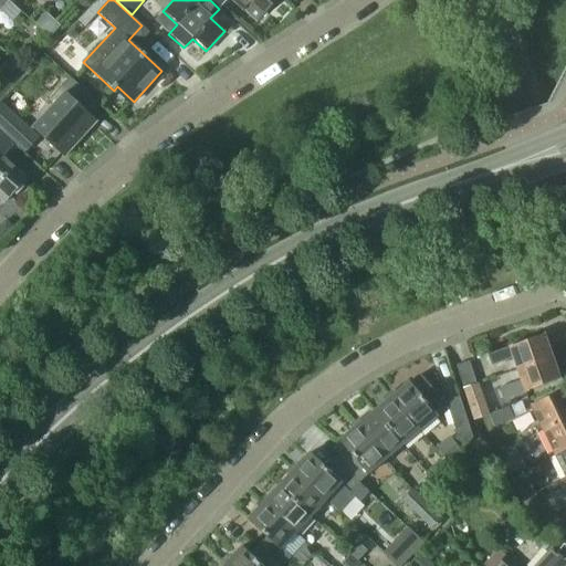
[(229,0),(255,24),(266,11),(265,11),(274,0),(229,0)]
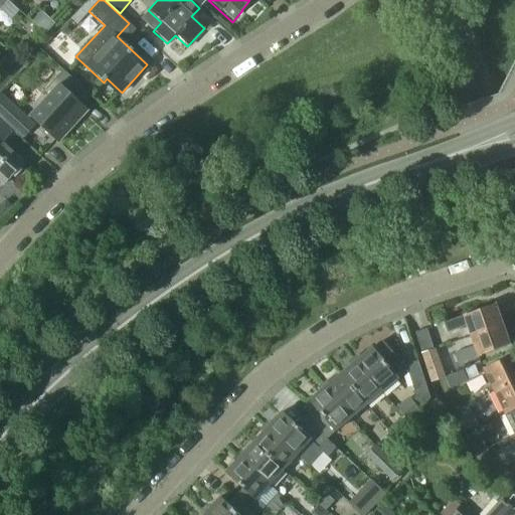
[(45,15),(37,24),(45,31),(53,23),(45,15)]
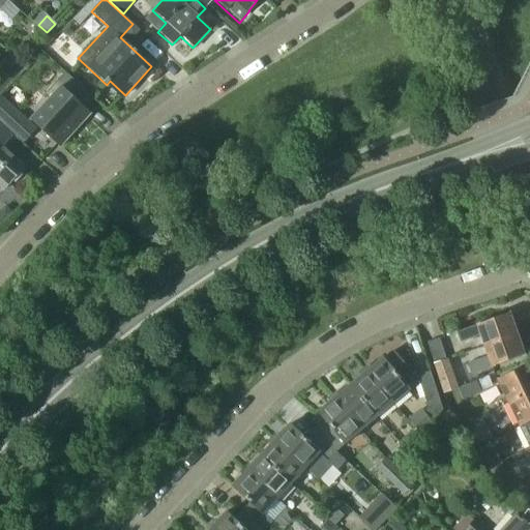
[(29,121),(59,148),(89,116),(83,110),(92,99),(63,74),(42,95),(49,100),(29,121)]
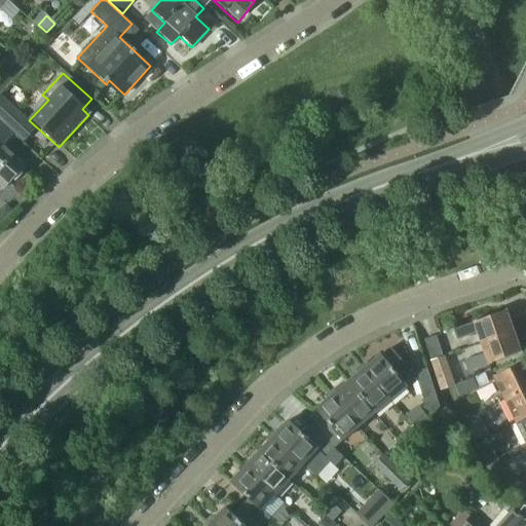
[(13,136),(0,122),(0,187),(2,189),(24,166),(3,147),(13,136)]
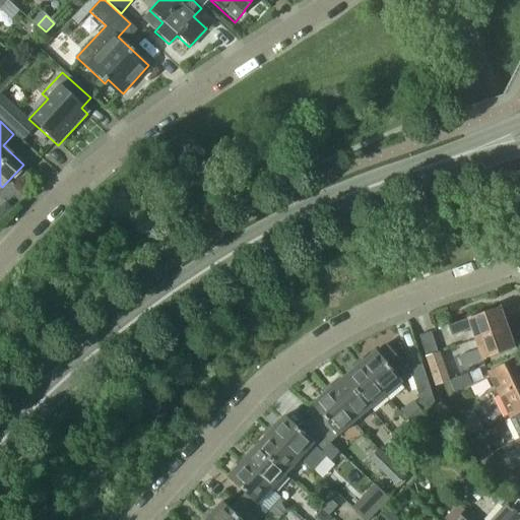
[(473,339),(507,328),(500,308),(447,326),(451,336),(470,329),(473,339)]
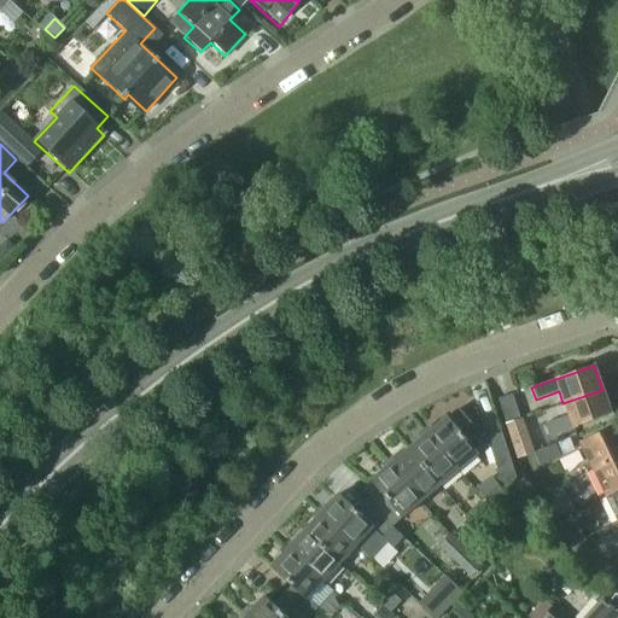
[(611,414),(602,390),(563,403),(567,414),(543,423),(547,437),(611,414)]
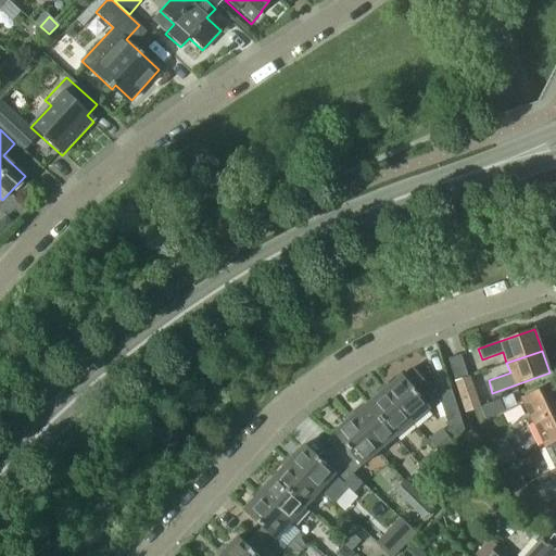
[(455,381),(468,377),(462,355),(447,359),(455,381)]
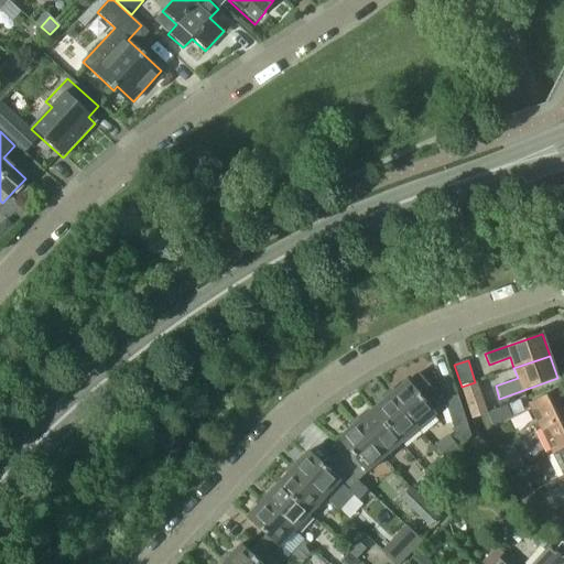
[(434,378),(432,379),(426,383),(418,373),(408,382),(407,380),(389,396),(394,402),(418,429),(434,414),(429,407),(443,394),(437,380),(436,379),(435,378),(434,378)]
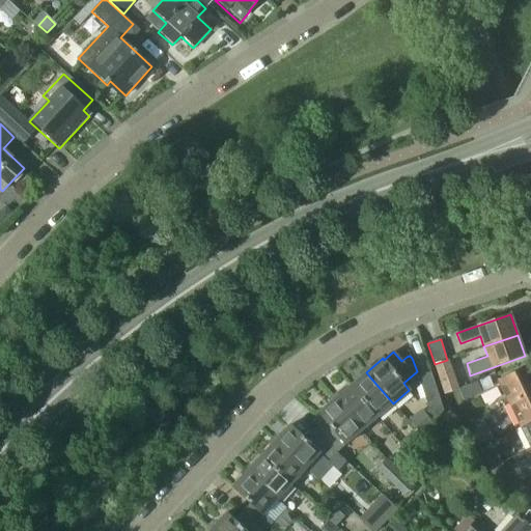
[(508,403),(530,392),(530,369),(529,365),(497,381),(508,403)]
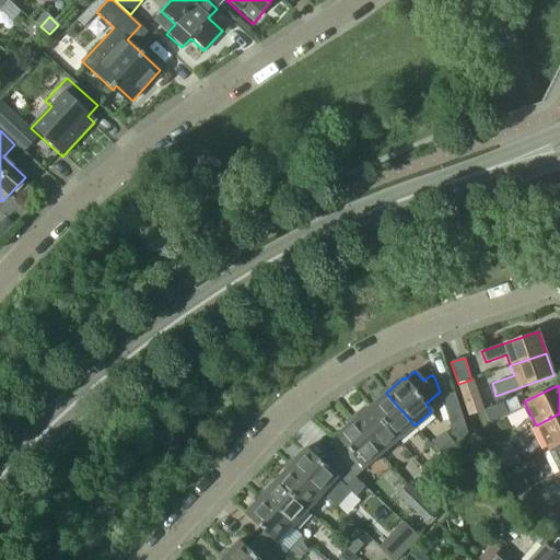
[(453,392),(440,397),(448,426),(463,421),(453,392)]
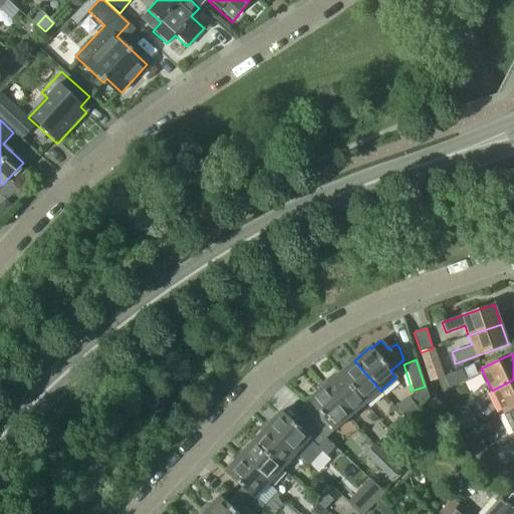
[(354,360),(339,373),(364,404),(380,391),(359,366),(354,360)]
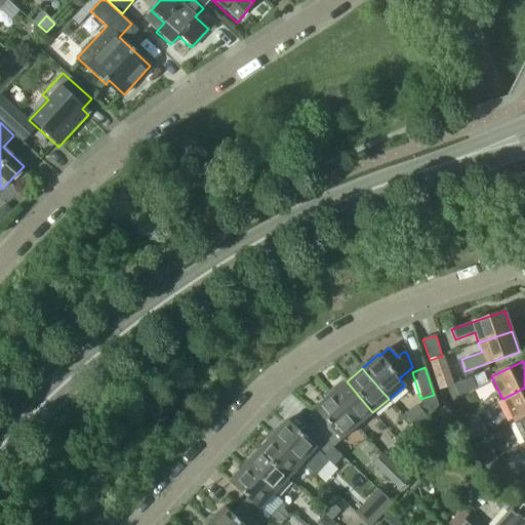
[(347,381),(330,395),(339,405),(357,426),(372,412),(347,381)]
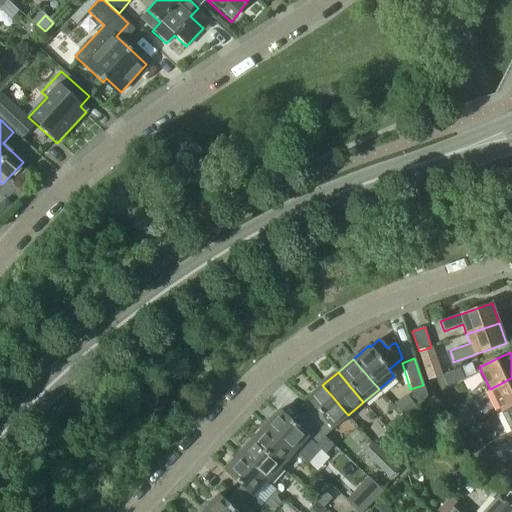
[(511,378),(490,389),(500,410),(511,404),(511,378)]
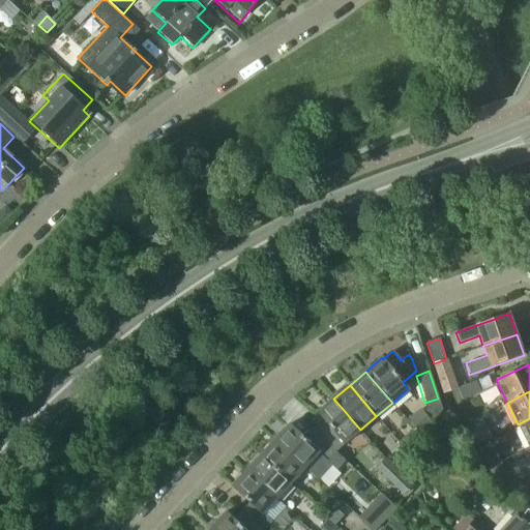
[(325,422),(315,434),(334,452),(343,444),(360,430),(343,409),(333,399),(317,412),(325,422)]
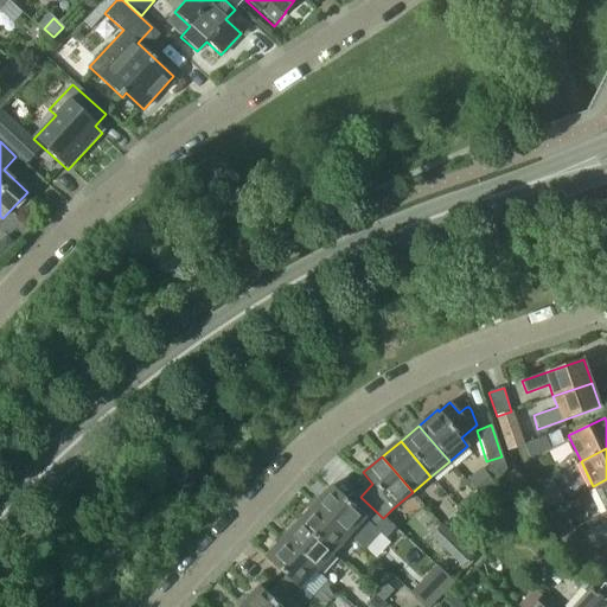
[(481,467),(467,479),(481,497),(506,472),(502,457),(486,461),(491,467),(485,472),(481,467)]
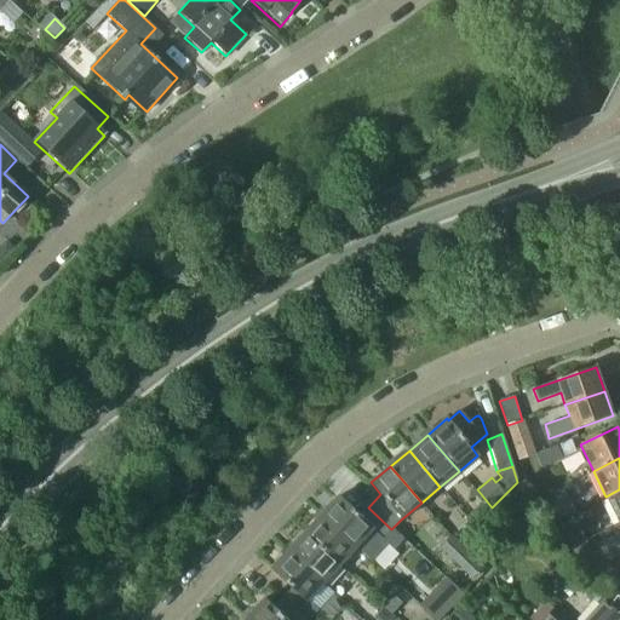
[(619,489),(606,497),(618,523),(619,522),(619,489)]
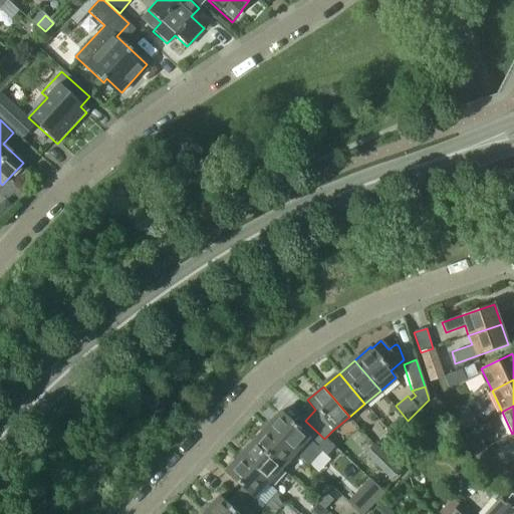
[(457,411),(446,416),(454,435),(466,430),(457,411)]
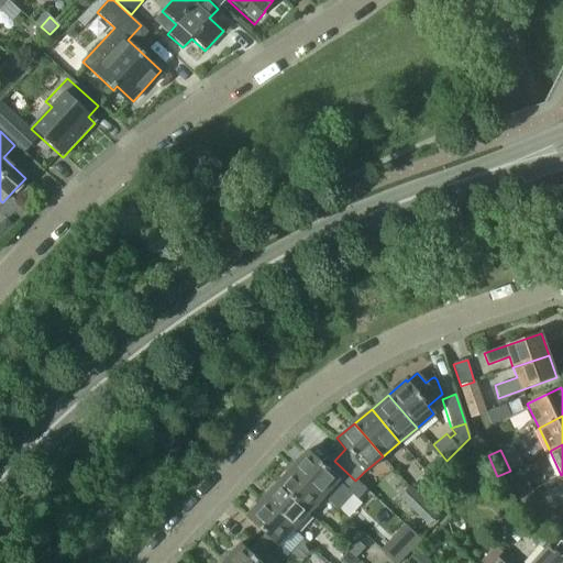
[(308,451),(293,468),(323,497),(338,511),(353,495),(357,498),(365,489),(355,481),(334,461),(327,468),(308,451)]
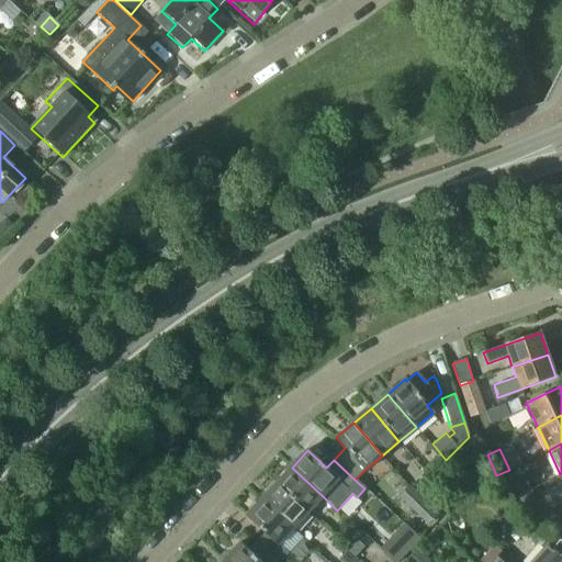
[(431,460),(423,469),(430,476),(439,467),(431,460)]
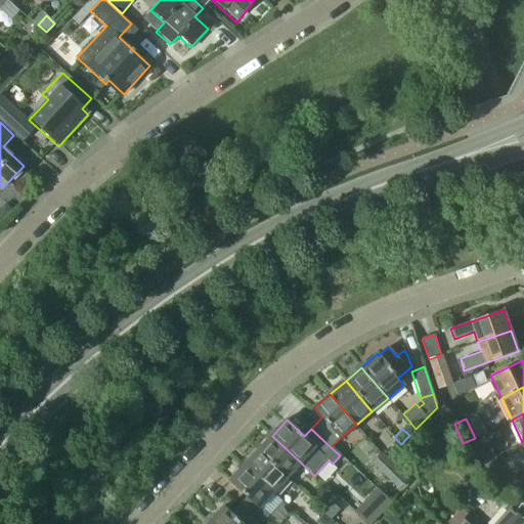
[(272,436),(258,451),(287,478),(301,463),(272,436)]
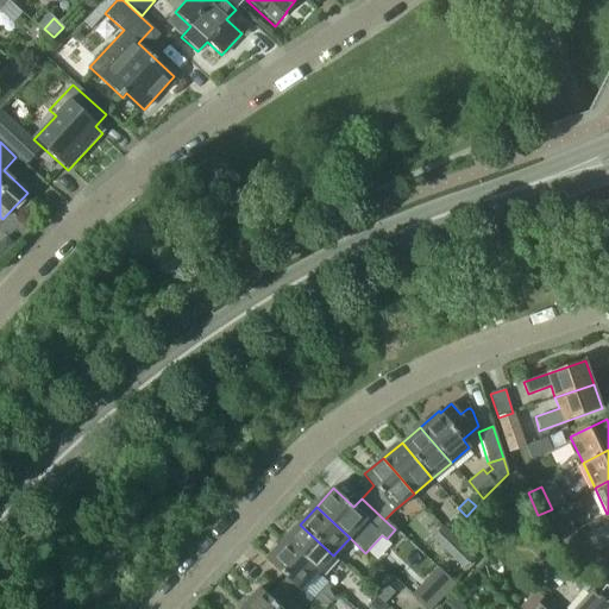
[(459,523),(466,516),(458,508),(451,516),(459,523)]
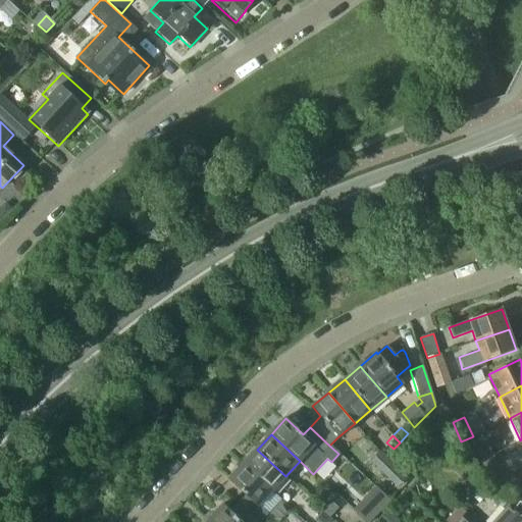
[(479,460),(490,455),(483,439),(472,444),(479,460)]
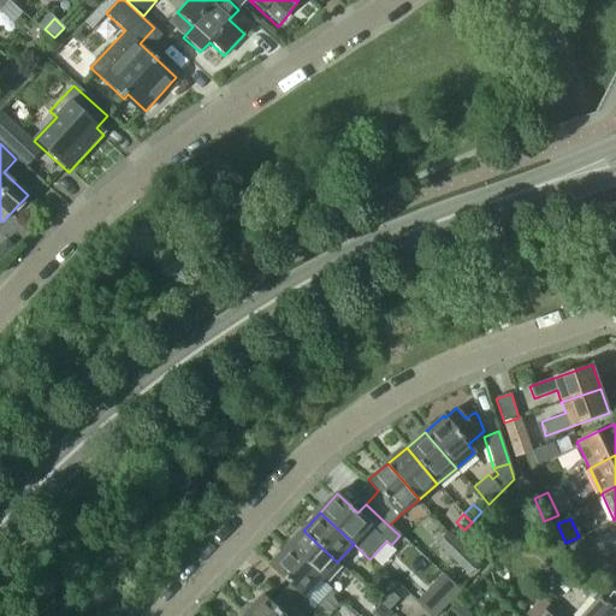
[(303,531),(288,549),(320,580),(337,562),(303,531)]
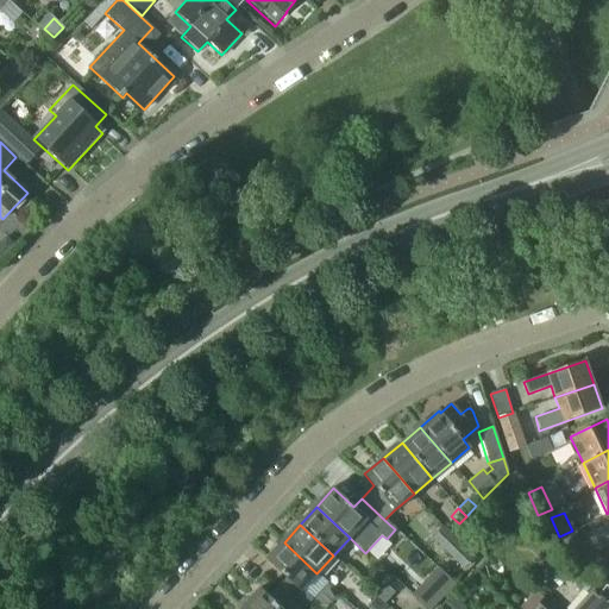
[(444,527),(433,538),(464,570),(475,559),(444,527)]
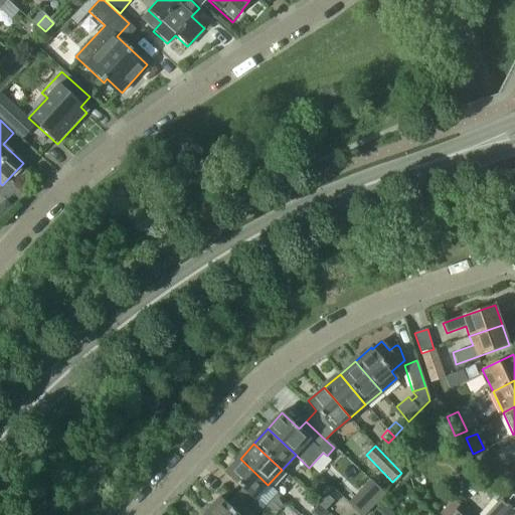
[(491,464),(484,449),(473,454),(480,469),(491,464)]
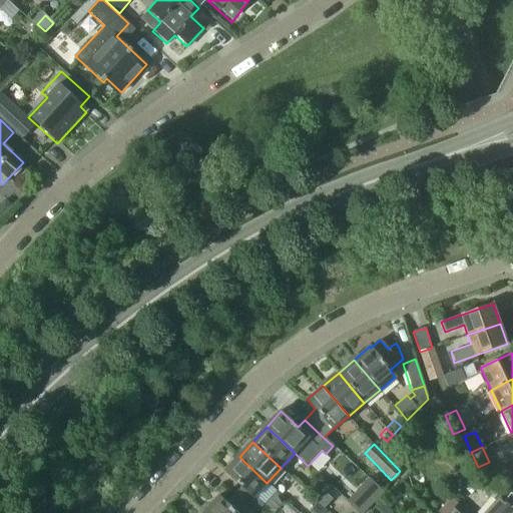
[(241,489),(235,496),(253,512),(255,512),(276,491),(267,483),(239,457),(225,473),(241,489)]
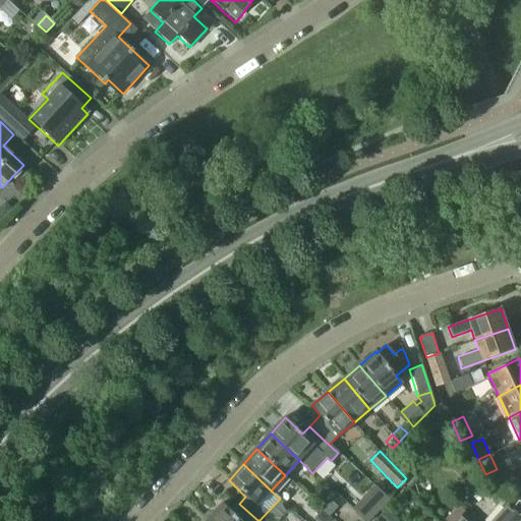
[(520,466),(509,472),(514,482),(520,478),(520,466)]
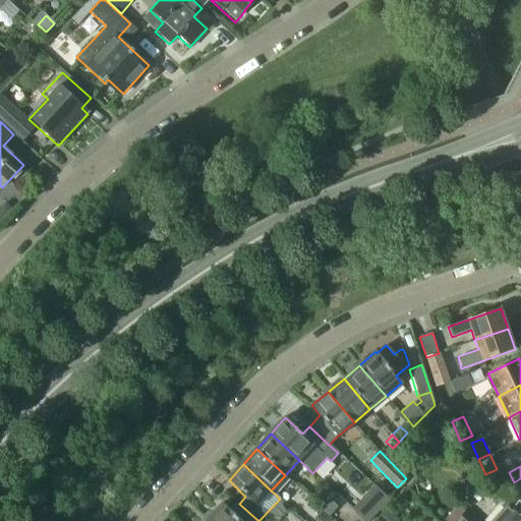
[(369,520),(391,500),(381,490),(358,515),(365,520),(369,520)]
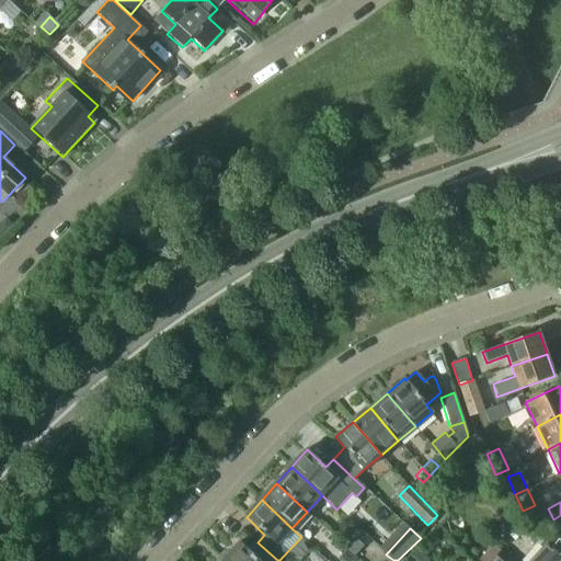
[(356,539),(346,550),(354,557),(364,546),(356,539)]
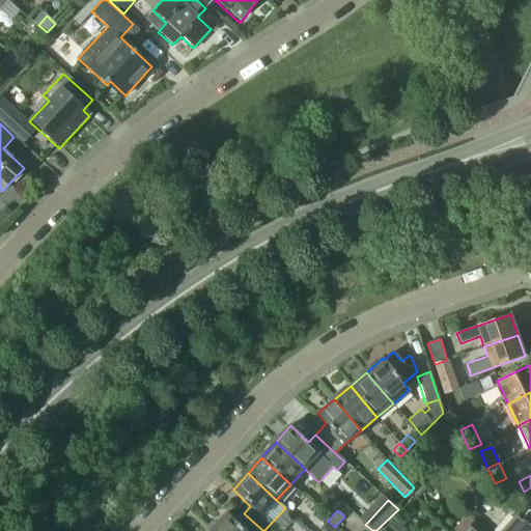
[(530,530),(530,512),(528,510),(522,518),(518,513),(500,530),(485,530),(475,521),(465,530),(530,530)]
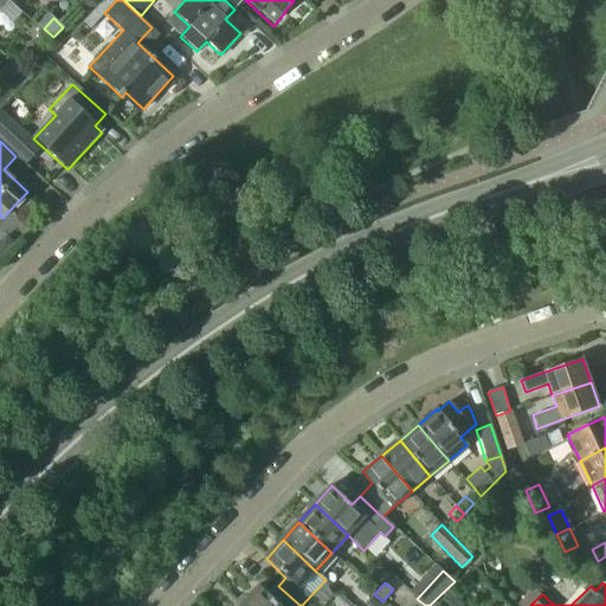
[(243,605),(300,605),(278,586),(270,595),(259,586),(242,605),(243,605)]
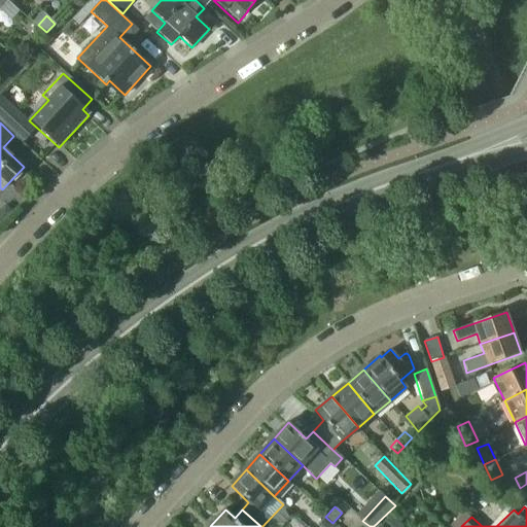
[(392,516),(382,526),(402,526),(403,526),(392,516)]
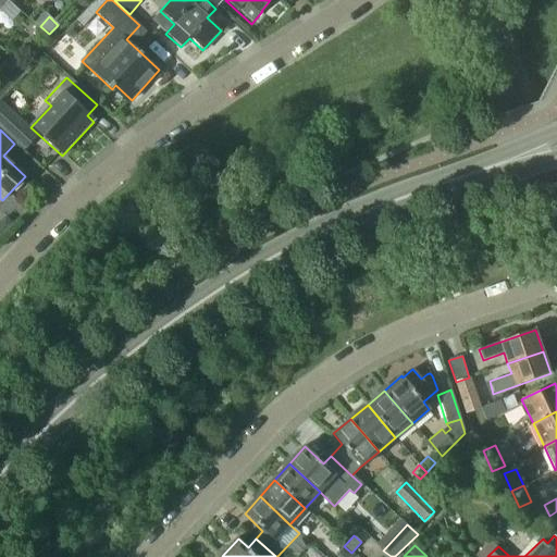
[(347,556),(351,553),(344,546),(336,555),(338,556),(347,556)]
